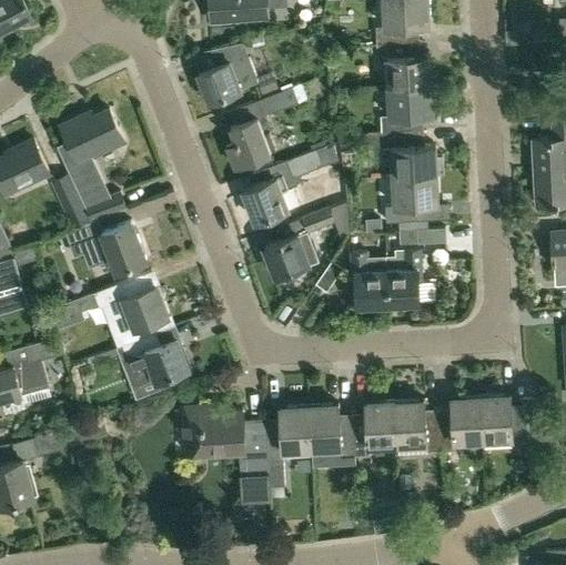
[(0,28),(29,14),(21,0),(0,0),(0,28)]
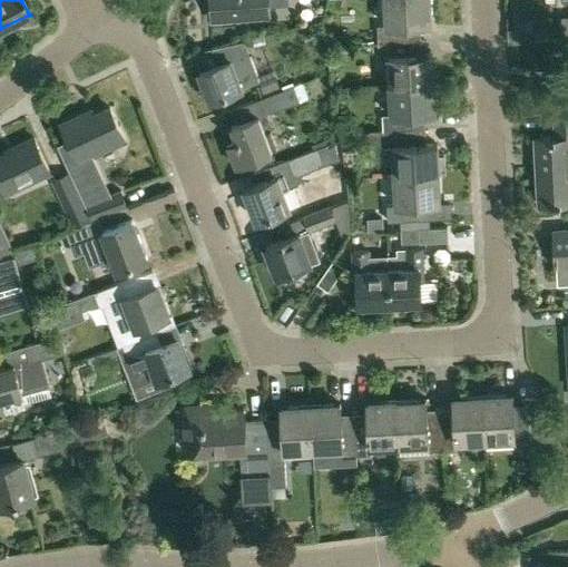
[(207,0),(209,26),(267,21),(266,9),(286,8),(286,0),(207,0)]
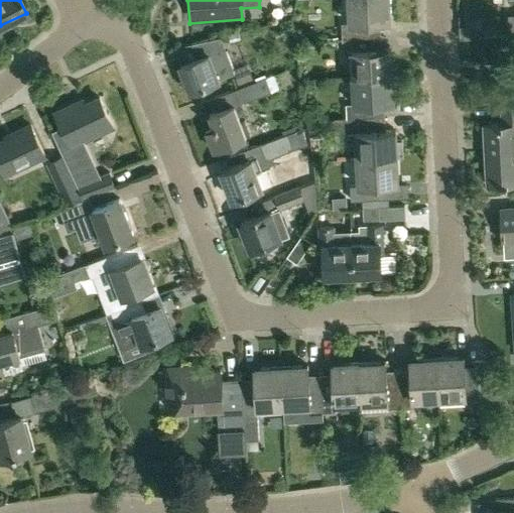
[(339,27),(340,40),(378,38),(377,24),(387,24),(385,0),(346,0),(347,26),(339,27)]
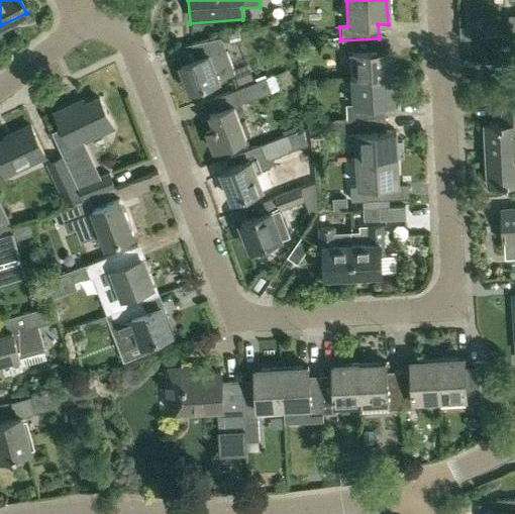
[(349,55),(350,81),(391,78),(390,52),(380,52),(379,38),(340,40),(341,56),(349,55)]
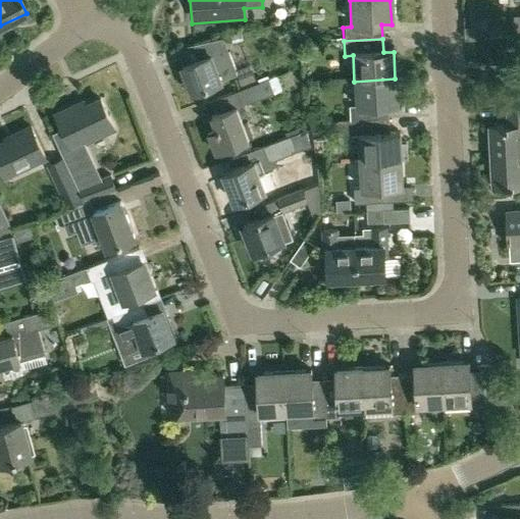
[(237,79),(228,56),(224,58),(217,42),(193,48),(199,62),(182,69),(192,95),(236,79),(237,79)]
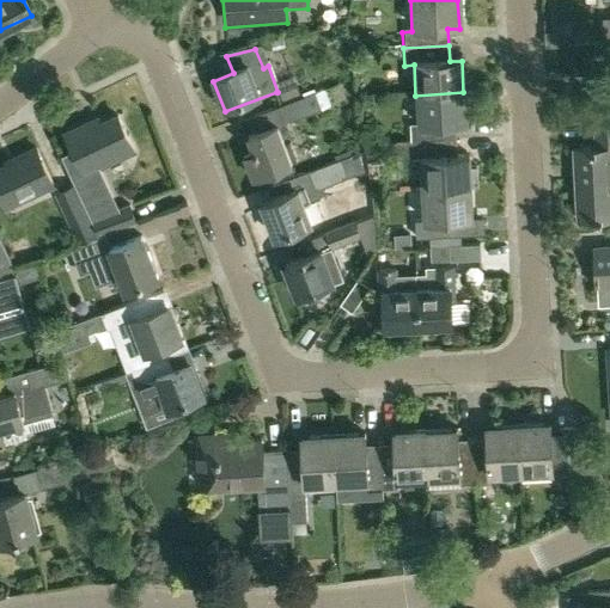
[(278,92),(276,92),(281,103),(298,97),(293,86),(278,92)]
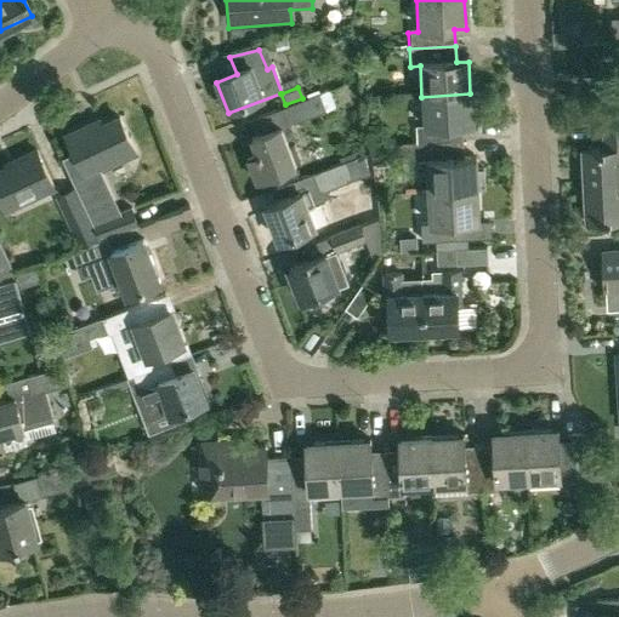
[(414,130),(415,147),(460,144),(459,126),(471,126),(470,93),(421,97),(422,129),(414,130)]
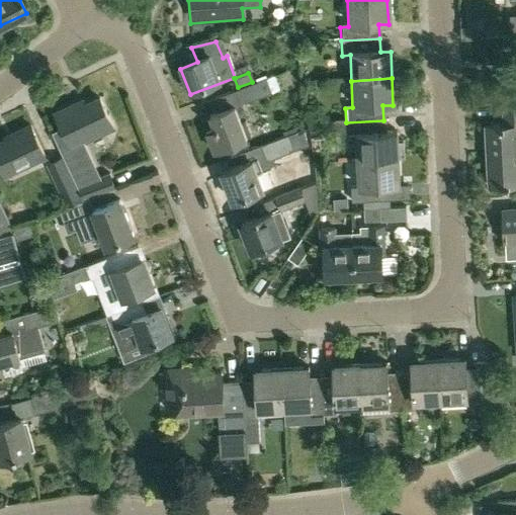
[(265,80),(236,92),(241,106),(270,94),(265,80)]
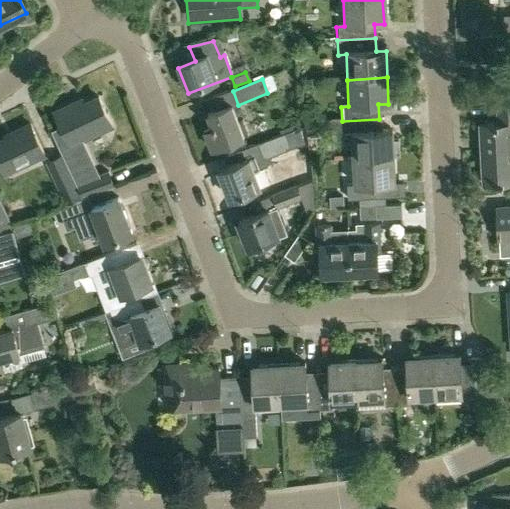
[(50,132),(82,201),(87,199),(87,198),(112,188),(107,174),(93,179),(79,150),(75,152),(72,146),(111,129),(98,99),(75,110),(74,106),(54,115),(60,128),(50,132)]
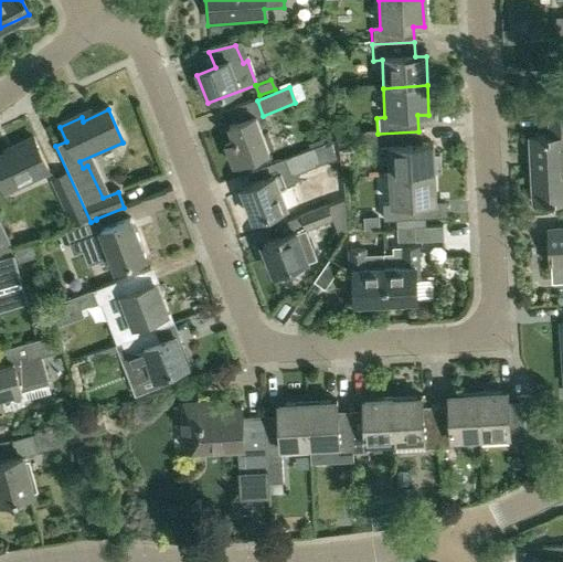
[(262,137),(259,130),(267,127),(263,116),(229,129),(234,144),(224,148),(232,168),(268,154),(273,151),(266,136),(262,137)]
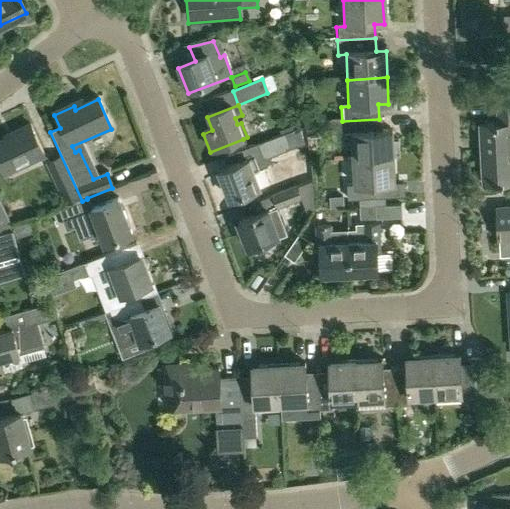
[(509,105),(496,106),(497,124),(479,125),(483,185),(509,182),(509,105)]
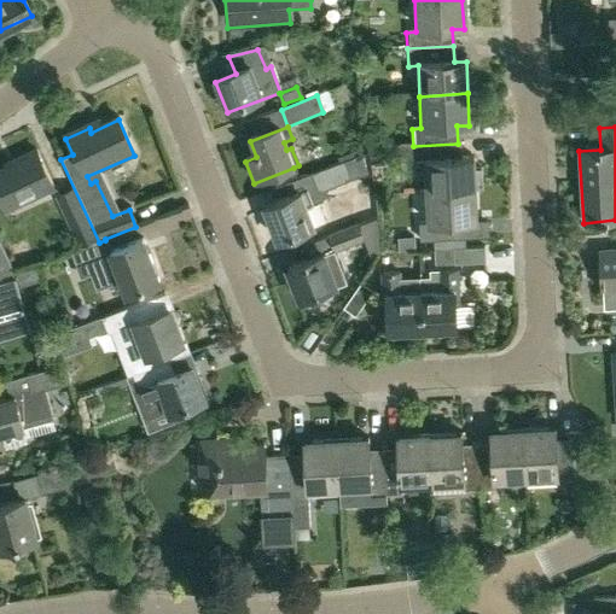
[(425,194),(472,191),(481,191),(480,171),(472,171),(471,159),(459,159),(458,144),(413,146),(413,163),(424,163),(425,194)]
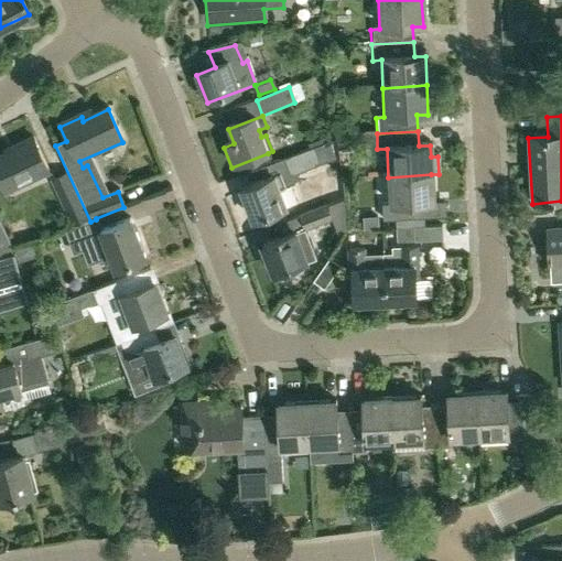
[(0,184),(4,193),(47,173),(32,139),(11,149),(12,152),(0,158),(0,184)]
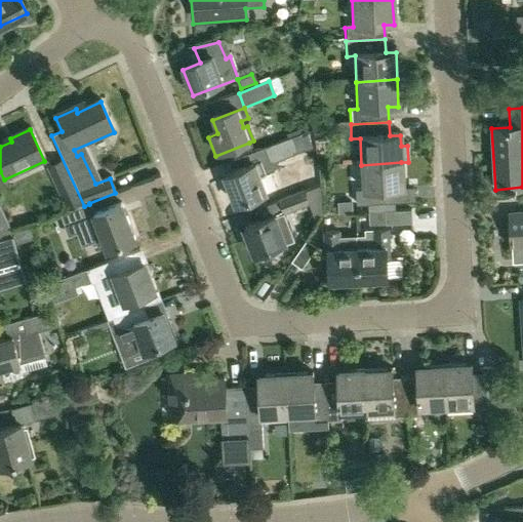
[(286,141),(263,150),(268,161),(269,165),(277,162),(306,152),(300,139),(299,135),(286,141)]
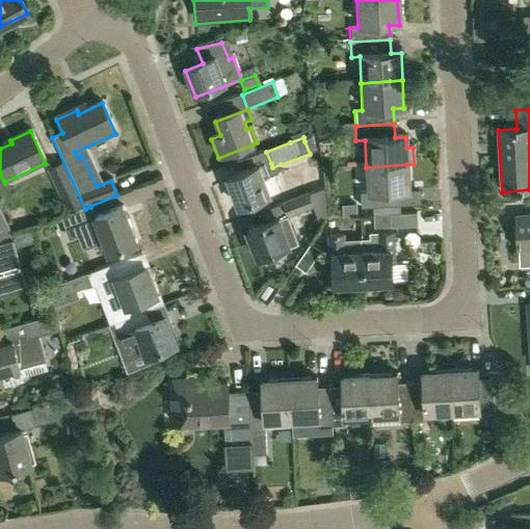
[(48,170),(68,215),(83,209),(62,164),(48,170)]
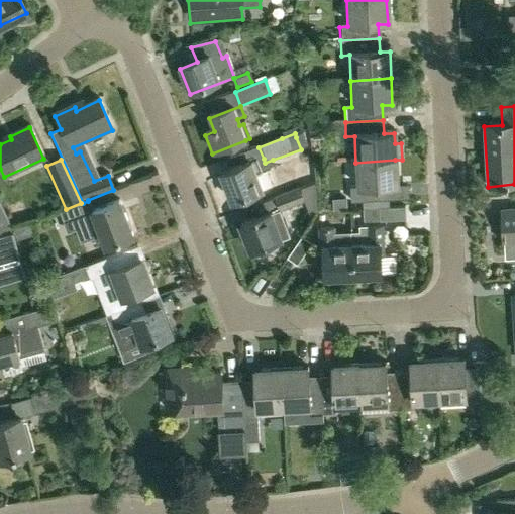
[(253,160),(219,173),(230,202),(271,186),(265,172),(260,174),(253,160)]
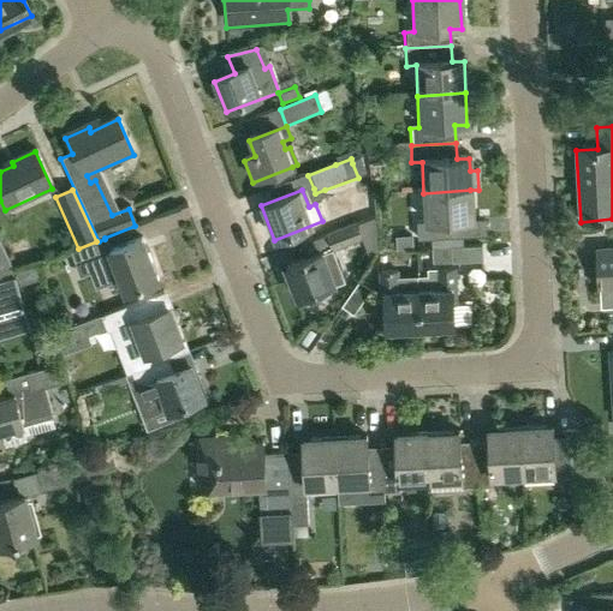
[(471,222),(470,190),(423,193),(424,225),(415,225),(416,241),(460,239),(460,222),(471,222)]
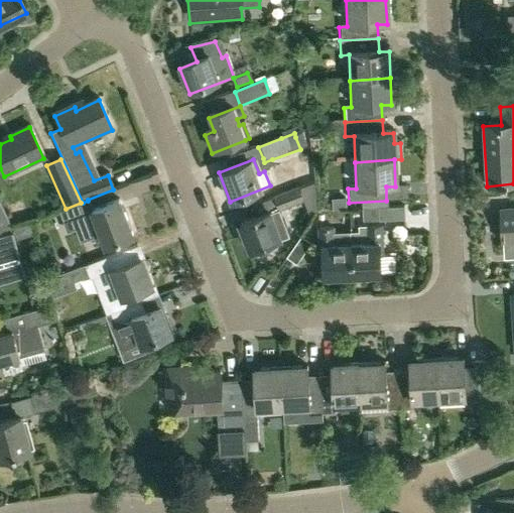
[(299,187),(271,199),(276,213),(303,202),(299,187)]
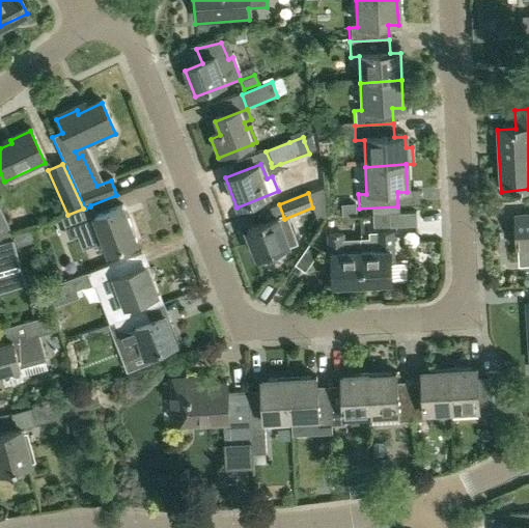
[(354,216),(353,205),(339,205),(340,217),(354,216)]
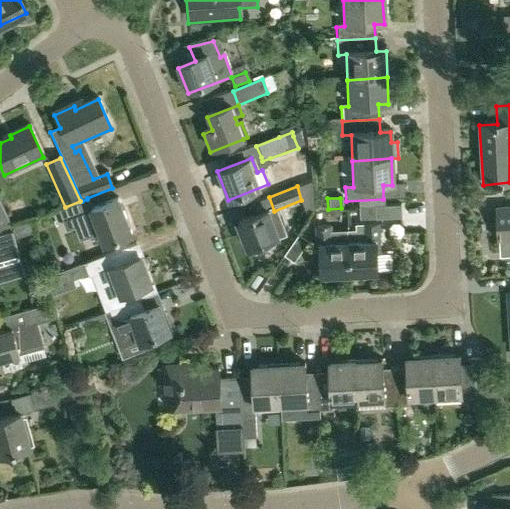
[(80,201),(65,207),(57,210),(65,231),(94,221),(103,245),(130,234),(117,200),(91,209),(87,199),(82,201),(80,201)]
